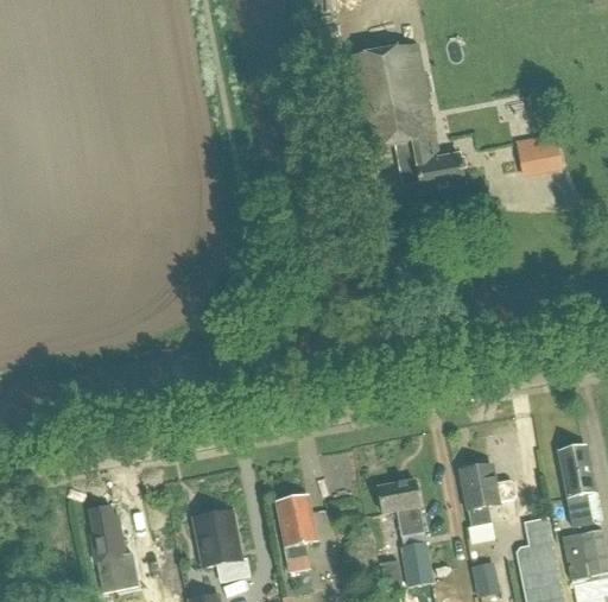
[(350,55),(339,57),(358,150),(400,141),(404,158),(398,159),(403,183),(419,179),(422,192),(464,184),(458,152),(435,157),(430,135),(436,134),(417,42),(373,51),(350,55)]
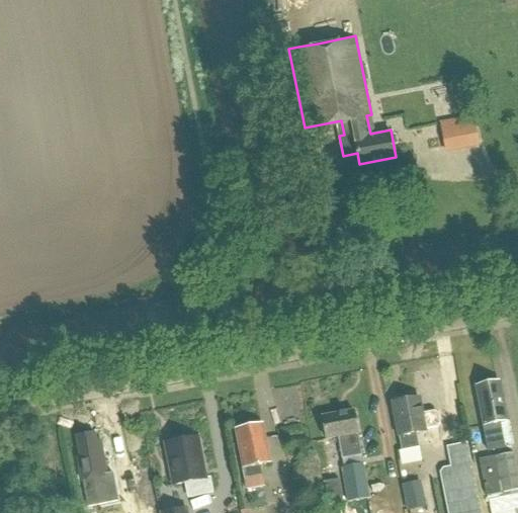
[(435,117),(441,148),(476,141),(469,110),(435,117)]
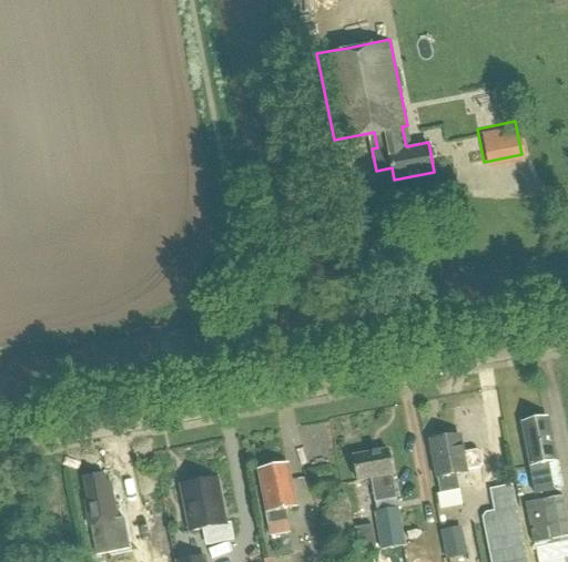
[(524,420),(527,441),(524,441),(533,491),(550,489),(550,488),(563,486),(558,460),(556,460),(551,438),(549,439),(545,416),(524,420)]
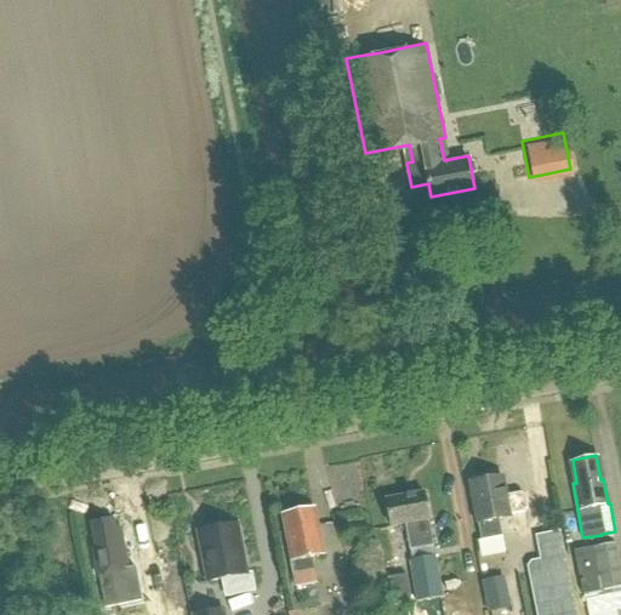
[(505,493),(501,473),(471,479),(478,518),(480,536),(502,533),(499,514),(508,513),(508,511),(524,508),(527,504),(524,493),(520,489),(505,493)]
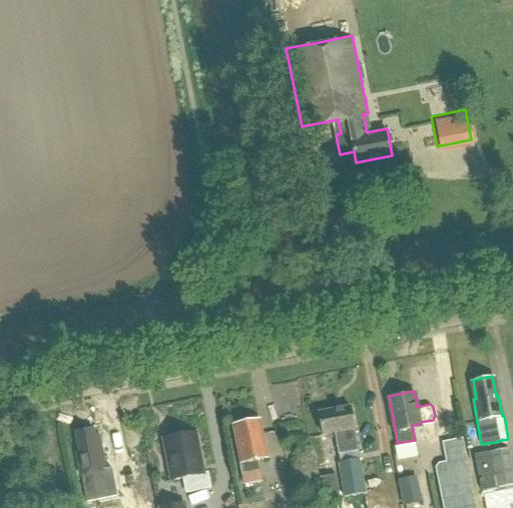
[(353,420),(350,404),(319,410),(323,432),(334,430),(339,454),(359,450),(357,440),(353,420)]
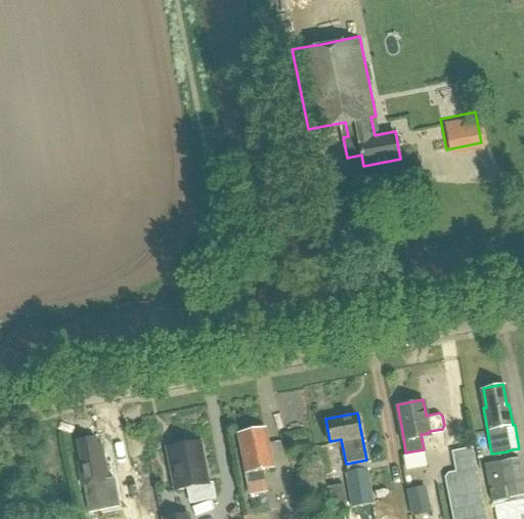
[(264,442),(261,428),(243,432),(246,445),(242,446),(247,471),(246,471),(248,482),(265,478),(263,468),(273,466),(268,441),(264,442)]
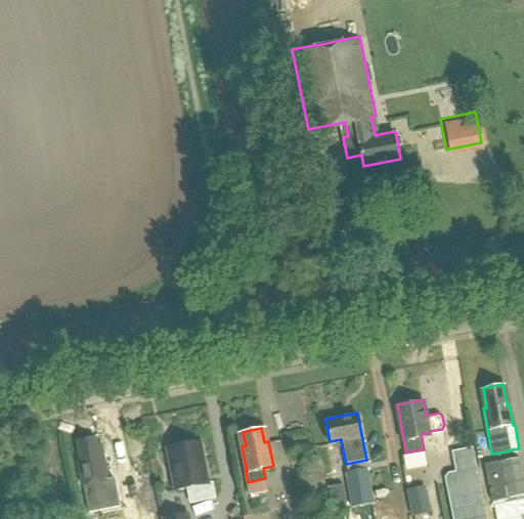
[(97,444),(95,436),(78,439),(82,460),(79,461),(83,482),(84,482),(90,510),(120,504),(114,475),(110,476),(102,443),(97,444)]
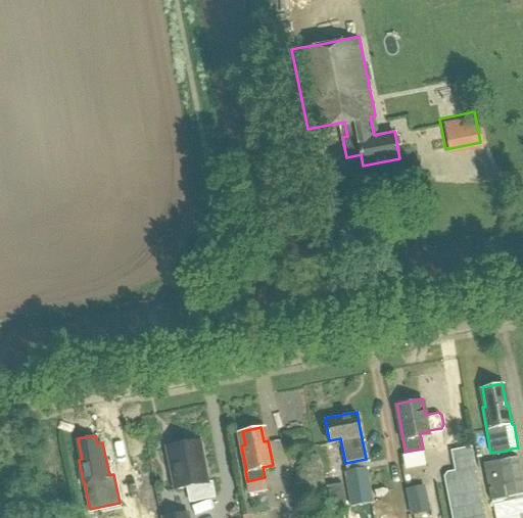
[(207,480),(199,438),(167,444),(175,486),(189,484),(192,499),(215,495),(211,479),(207,480)]
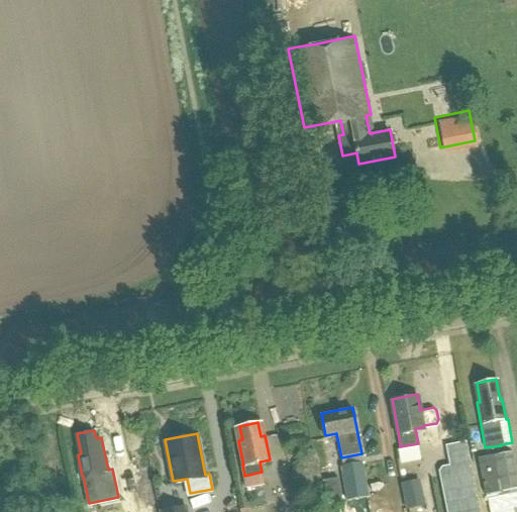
[(485,492),(487,491),(516,484),(516,470),(513,448),(478,456),(485,492)]
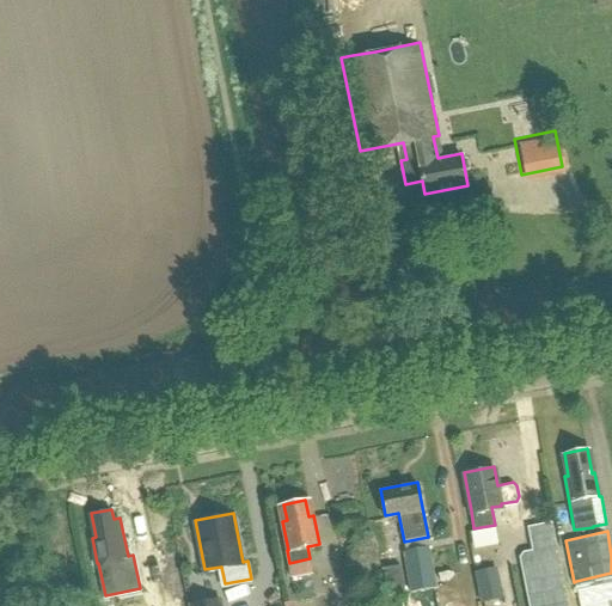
[(410,589),(438,585),(429,544),(403,549),(410,589)]
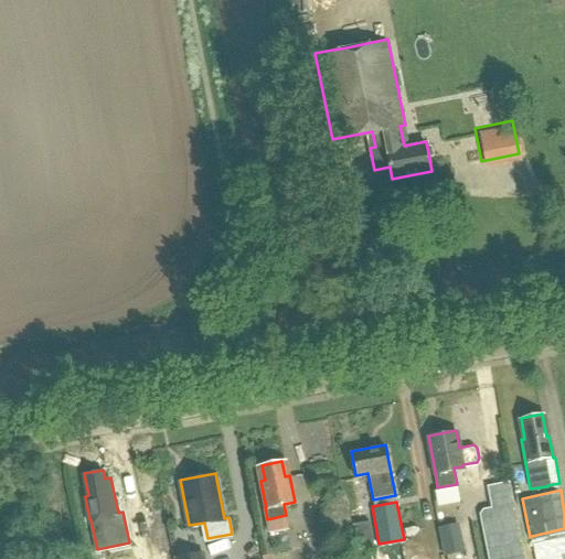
[(484,518),(493,558),(524,558),(513,505),(491,509),(484,518)]
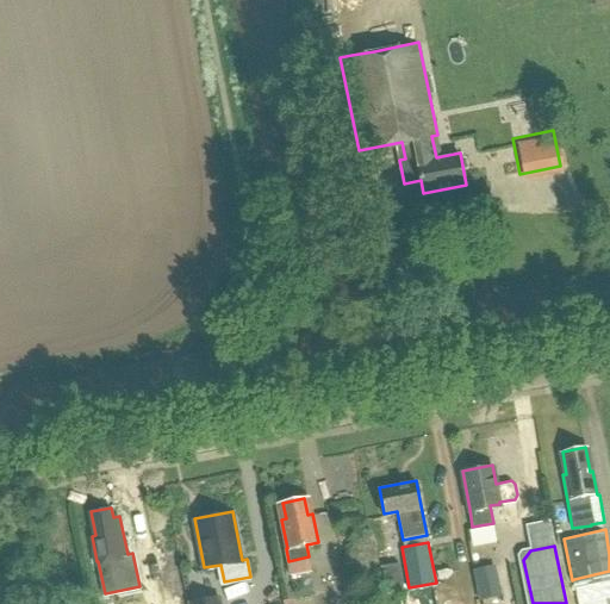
[(472,562),(478,603),(498,603),(492,559),(472,562)]
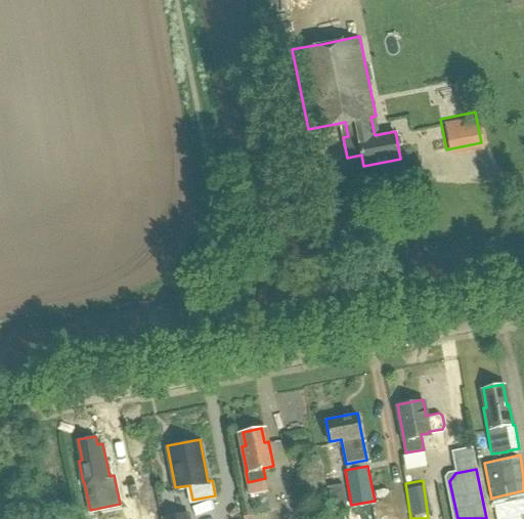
[(332,508),(347,506),(343,481),(328,484),(332,508)]
